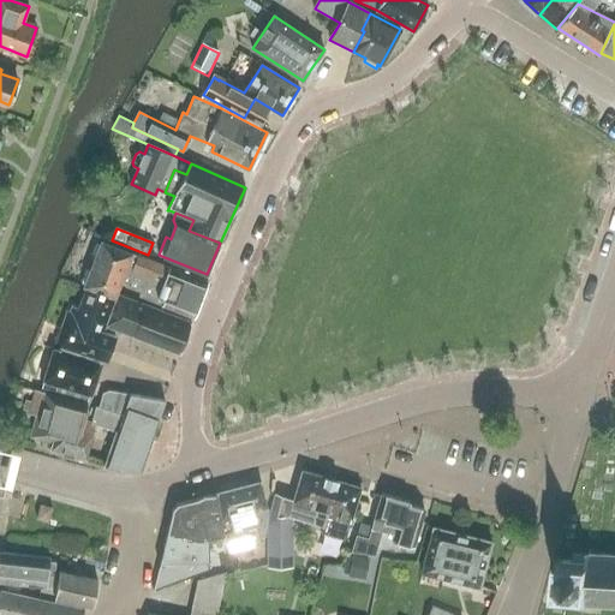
[(138,256),(137,256),(102,242),(84,286),(87,287),(115,298),(117,294),(121,284),(126,285),(126,286),(162,300),(163,300),(157,298),(162,282),(142,275),(148,260),(138,256)]
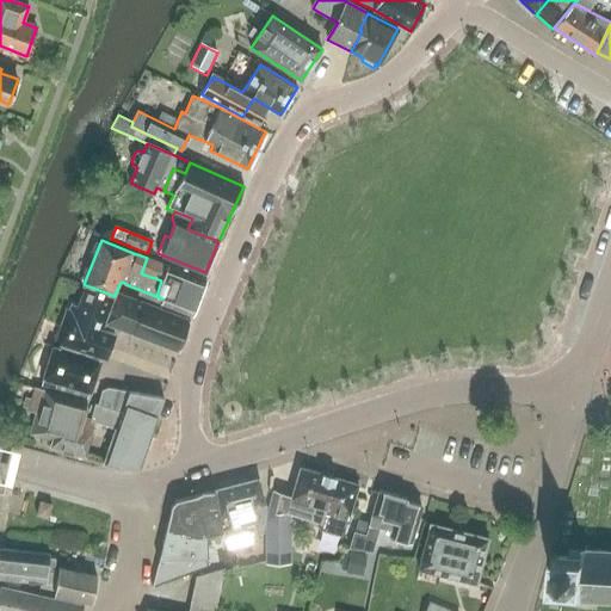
[(162,298),(161,298),(160,303),(193,316),(208,281),(168,266),(147,258),(141,273),(161,281),(156,296),(162,298)]
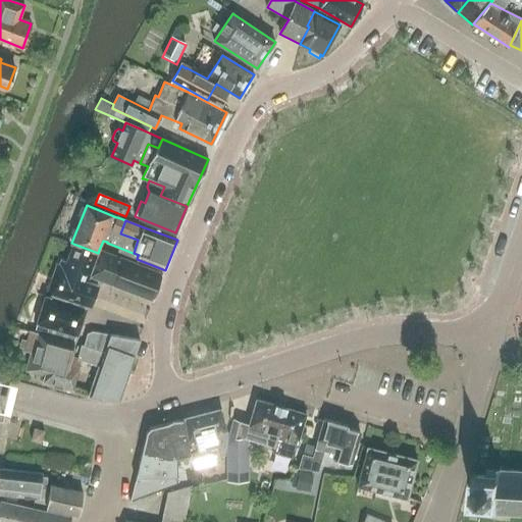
[(90,276),(98,253),(73,244),(66,262),(61,260),(55,277),(54,276),(48,296),(80,306),(81,303),(91,307),(98,286),(88,282),(90,276)]
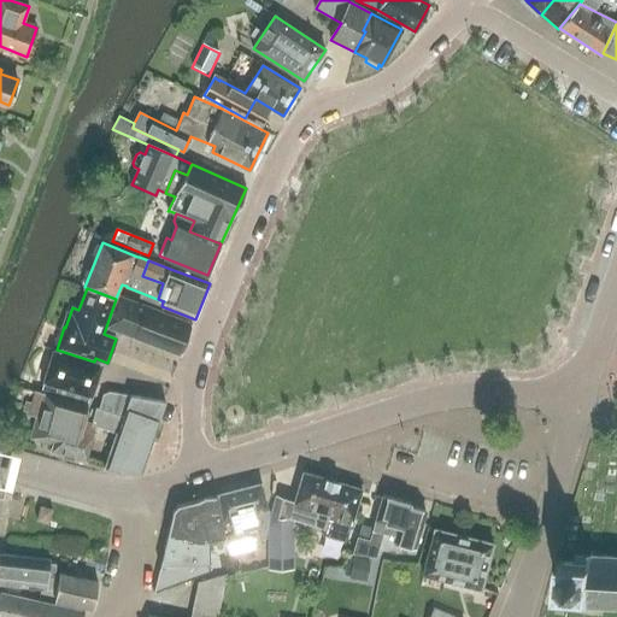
[(106,327),(135,339),(135,340),(174,354),(174,352),(182,348),(183,350),(193,325),(192,324),(192,323),(117,295),(116,299),(106,327)]
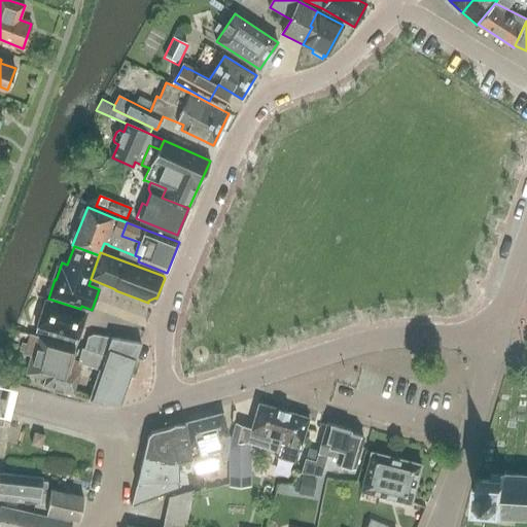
[(46,336),(45,340),(74,348),(77,339),(78,339),(88,311),(45,299),(37,327),(36,331),(46,336)]
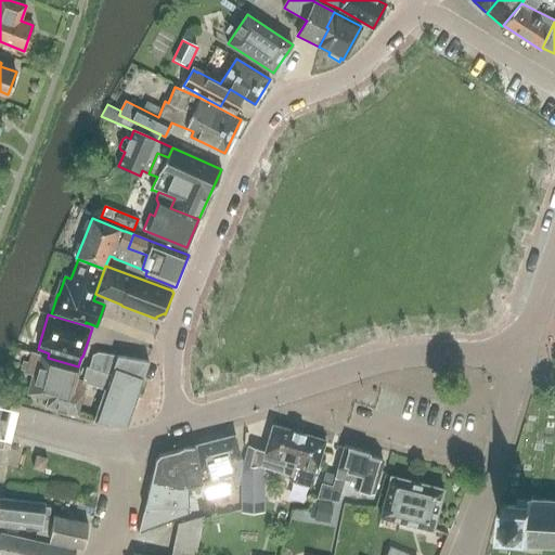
[(86,384),(81,383),(81,382),(75,379),(78,366),(48,358),(33,352),(27,373),(34,374),(28,394),(49,399),(46,407),(77,415),(86,384)]
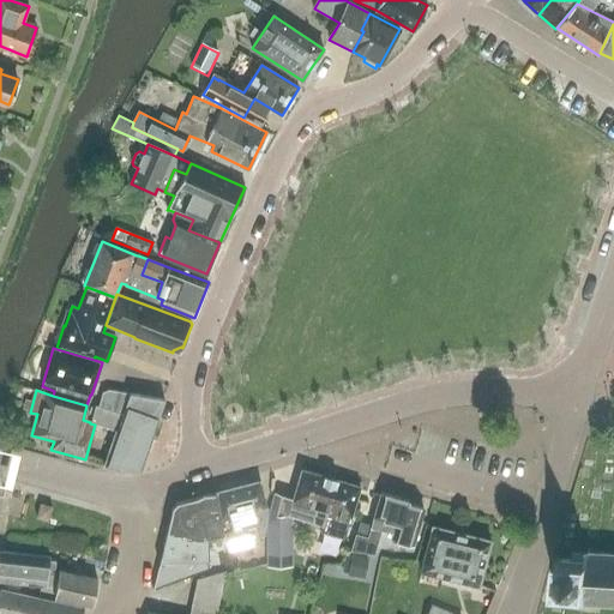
[(140,471),(151,441),(164,399),(109,390),(102,392),(98,407),(96,405),(91,421),(116,429),(103,465),(140,471)]
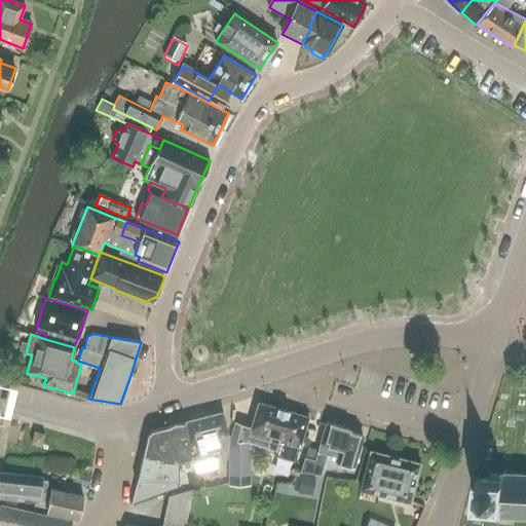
[(308,417),(259,403),(251,427),(235,422),(231,451),(229,451),(230,483),(249,485),(249,451),(245,451),(248,442),(276,450),(274,455),(295,461),(308,417)]
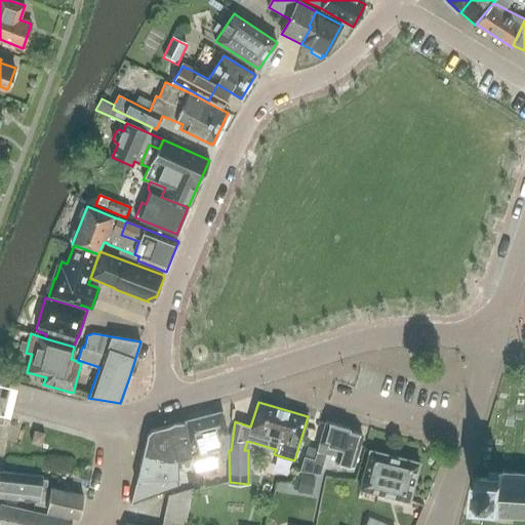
[(192,453),(196,471),(223,465),(221,459),(227,458),(230,435),(226,434),(227,432),(223,412),(187,421),(192,453)]
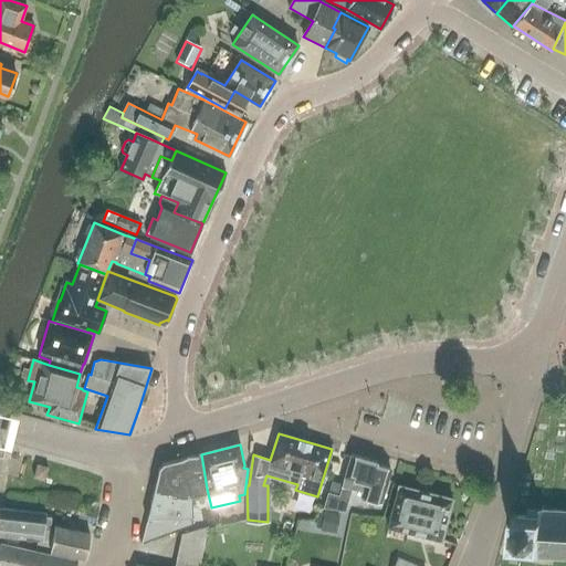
[(207,492),(199,454),(163,464),(159,467),(154,490),(155,490),(147,521),(142,543),(192,525),(201,524),(201,513),(192,513),(192,501),(203,500),(206,492),(207,492)]
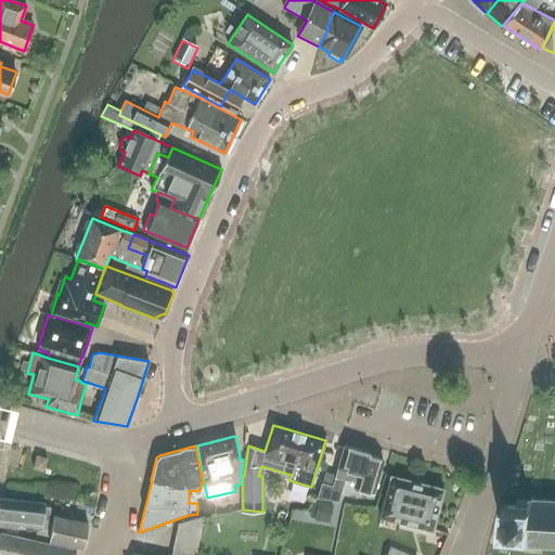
[(370,453),(344,446),(333,486),(322,482),(318,498),(338,501),(345,479),(356,481),(353,487),(374,493),(383,462),(383,461),(383,460),(382,459),(369,455),(370,453)]
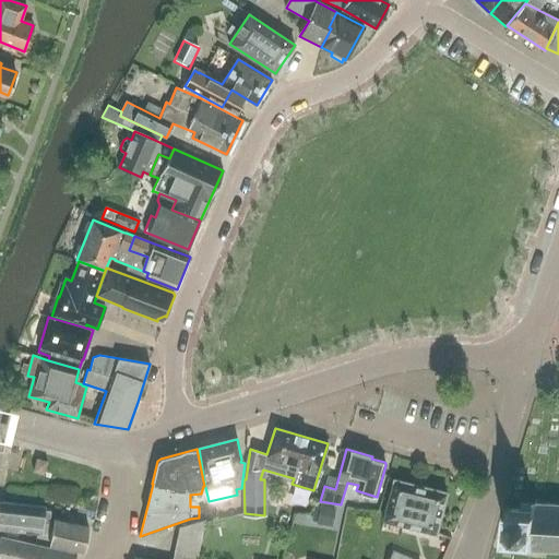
[(37,459),(34,472),(44,474),(47,462),(37,459)]
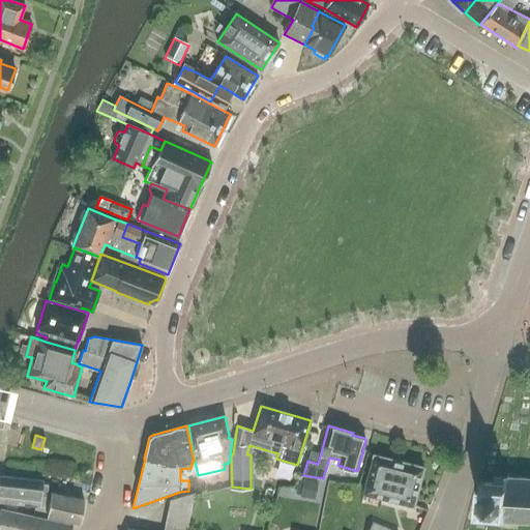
[(423,467),(373,454),(363,494),(413,506),(423,467)]
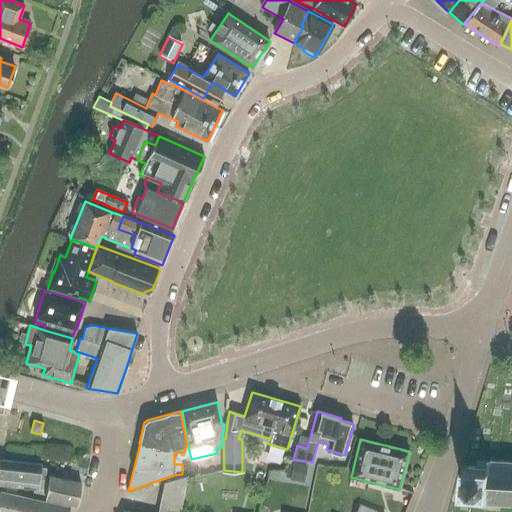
[(477,467),(464,466),(462,493),(475,494),(474,501),(488,502),(487,505),(490,505),(490,502),(501,502),(501,506),(504,506),(504,503),(511,503),(511,461),(494,461),(494,457),(491,457),(491,461),(478,460),(477,467)]
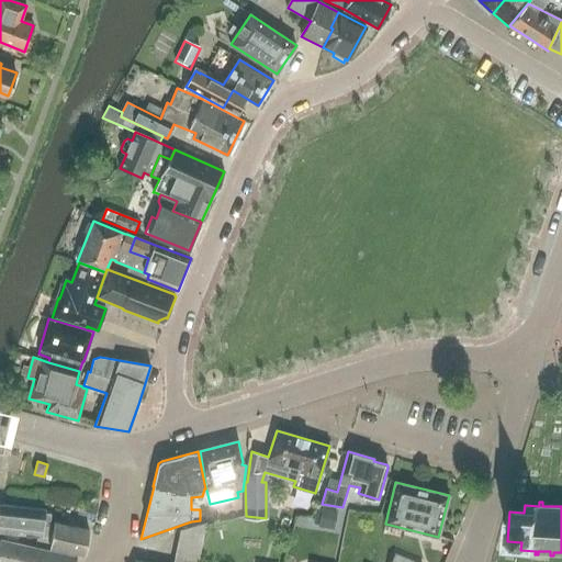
[(40,548),(48,549),(49,547),(85,554),(89,530),(54,523),(54,526),(49,525),(51,514),(45,513),(46,509),(0,504),(0,530),(42,536),(40,548)]
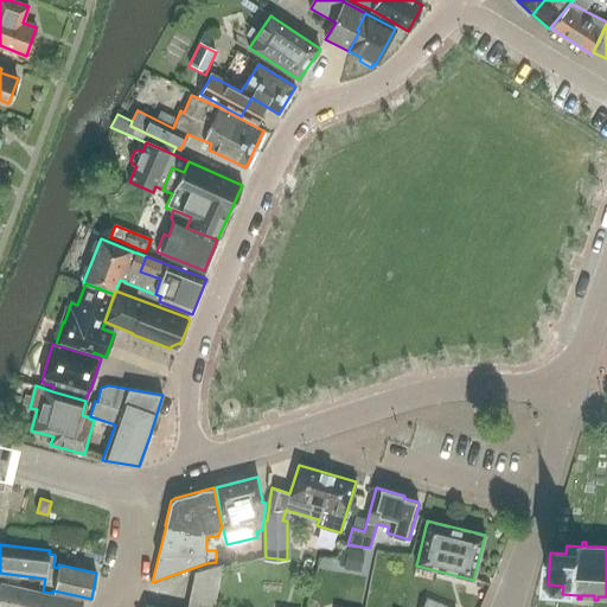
[(192,585),(218,590),(223,566),(195,573),(192,585)]
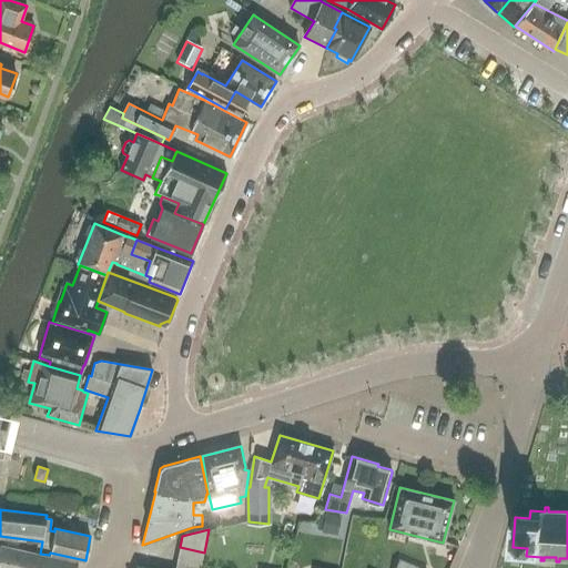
[(75,567),(78,561),(49,555),(40,554),(0,544),(0,567),(75,567)]
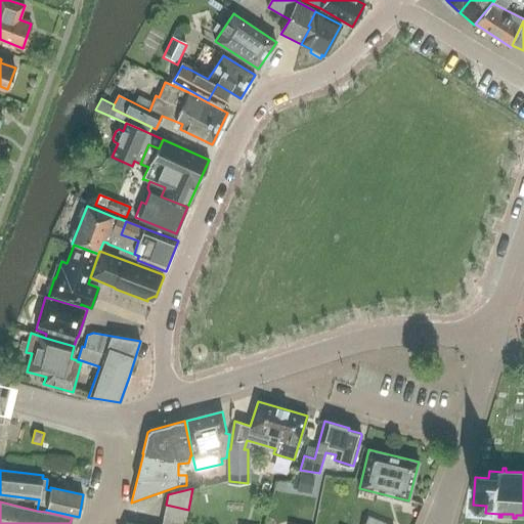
[(164,516),(185,521),(188,510),(166,505),(164,516)]
